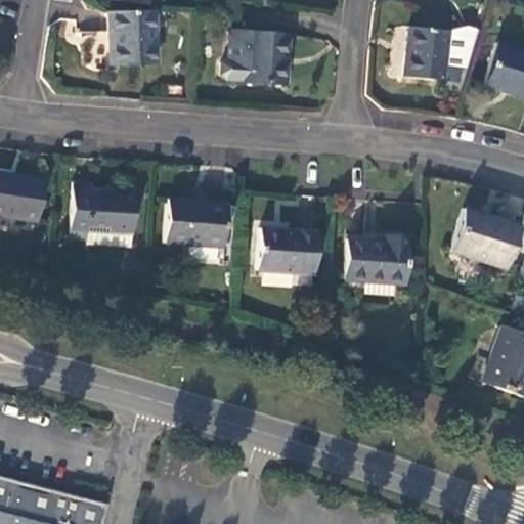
[(154,64),(151,11),(104,13),(106,67),(154,64)]
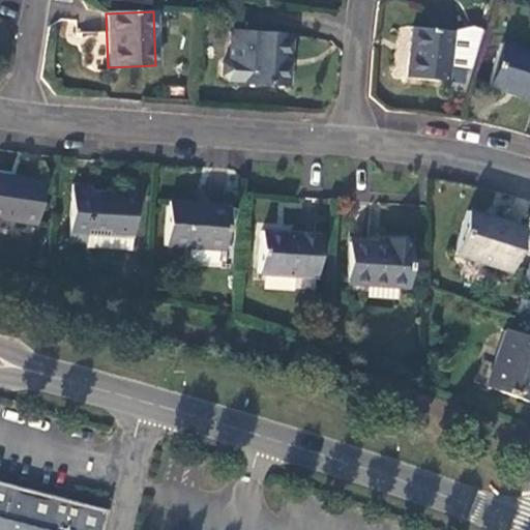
[(431,30),(430,80),(445,81),(446,66),(468,68),(480,29),(472,27),(450,32),(431,30)]
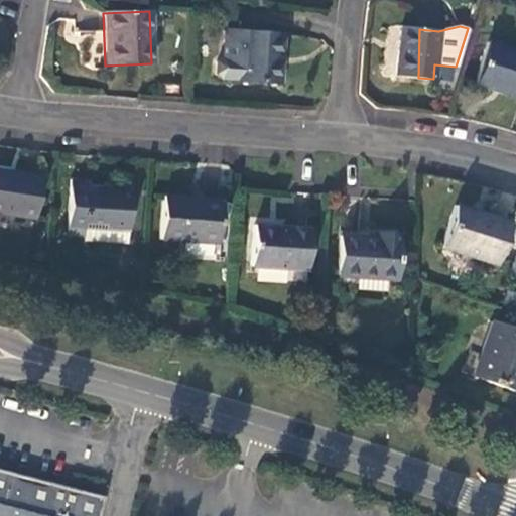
[(395,76),(418,78),(419,29),(400,27),(395,76)]
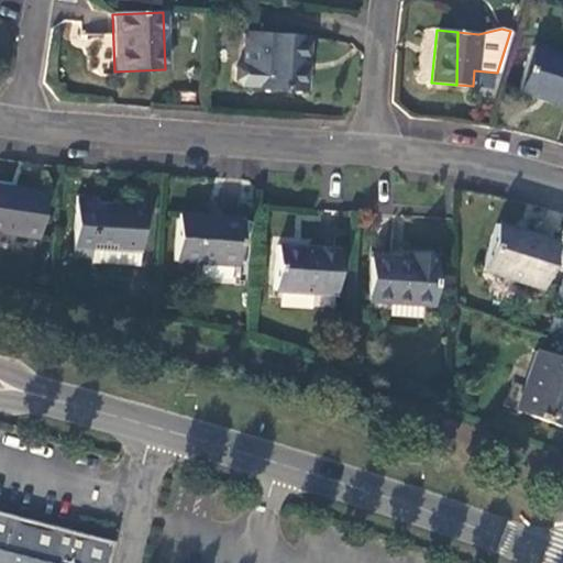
[(308,39),(263,35),(260,88),(304,90),(308,39)]
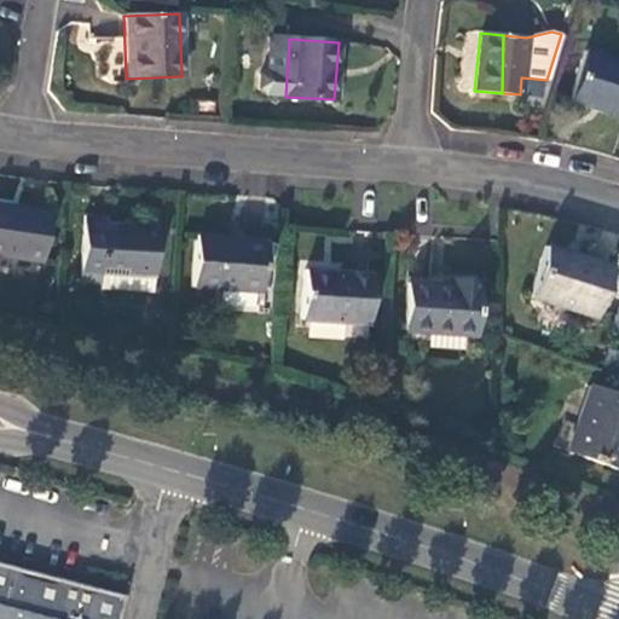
[(618,61),(585,51),(568,102),(618,116),(618,61)]
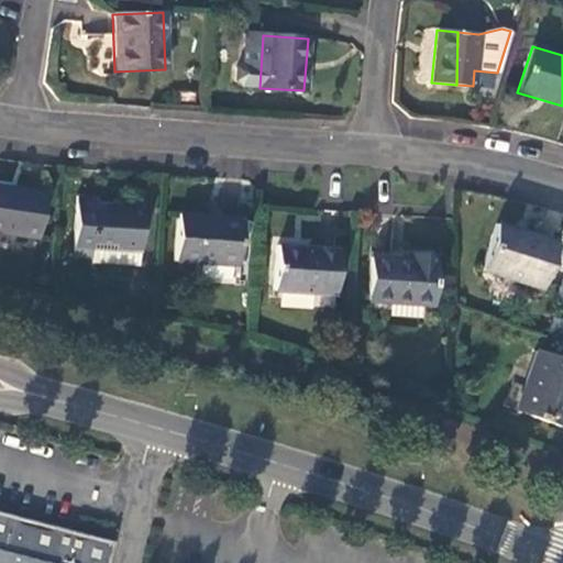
[(44,192),(0,186),(0,233),(36,239),(44,192)]
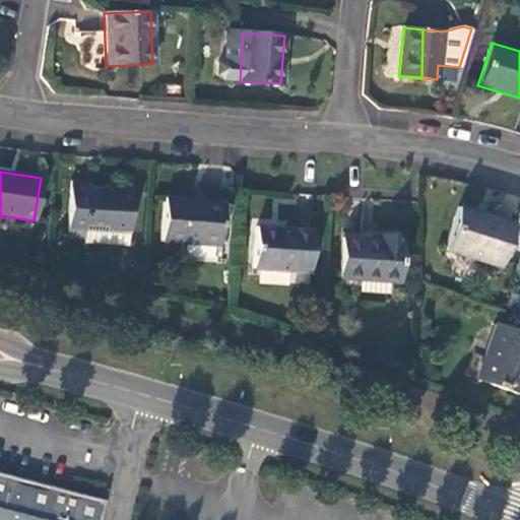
[(129,245),(132,191),(89,188),(88,183),(71,182),(68,237),(84,238),(84,244),(129,245)]
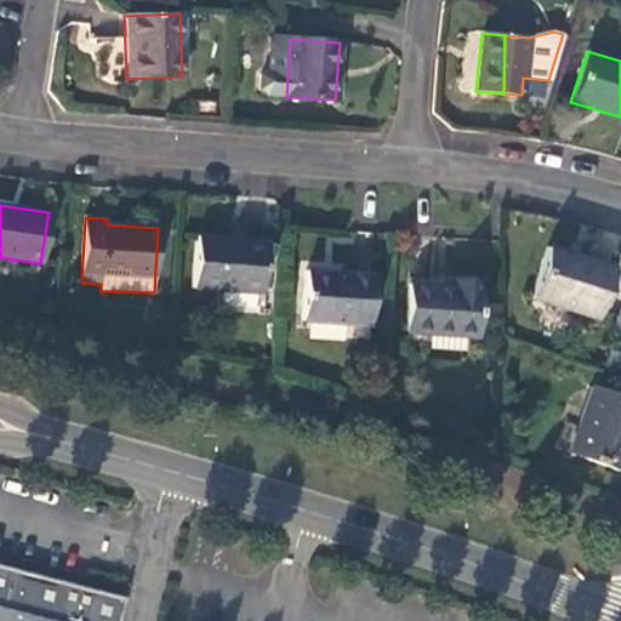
[(266,241),(195,235),(193,291),(261,294),(266,241)]
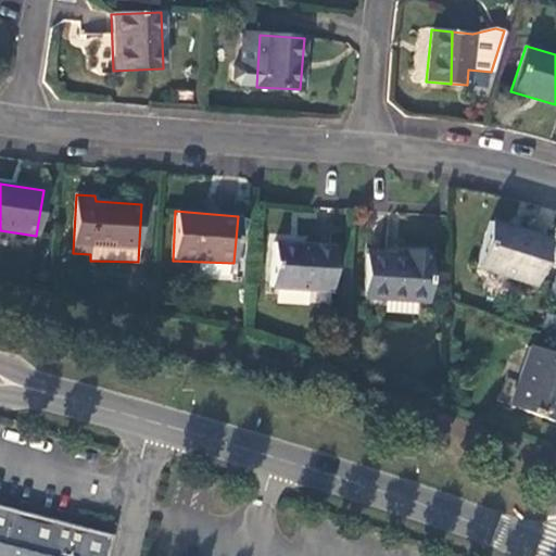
[(550,240),(490,222),(476,267),(534,287),(550,240)]
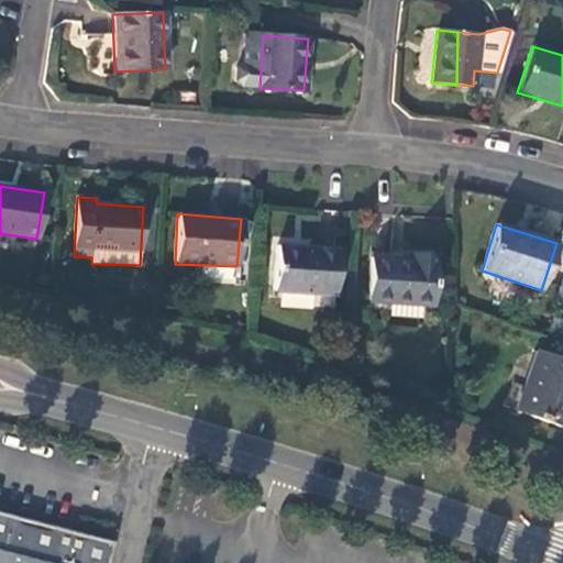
[(338,250),(276,245),(274,291),(334,295),(338,250)]
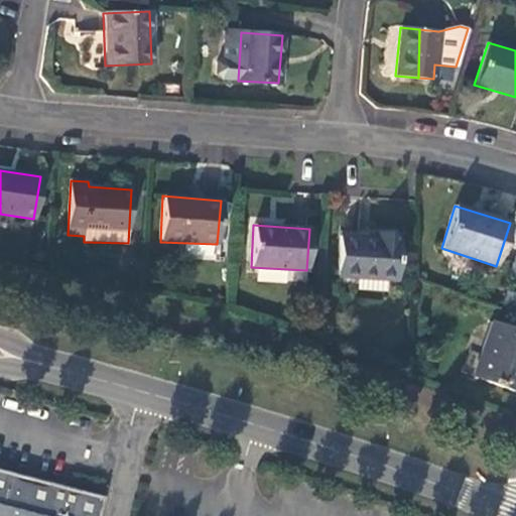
[(373,237),(340,236),(338,277),(395,281),(398,235),(373,234),(373,237)]
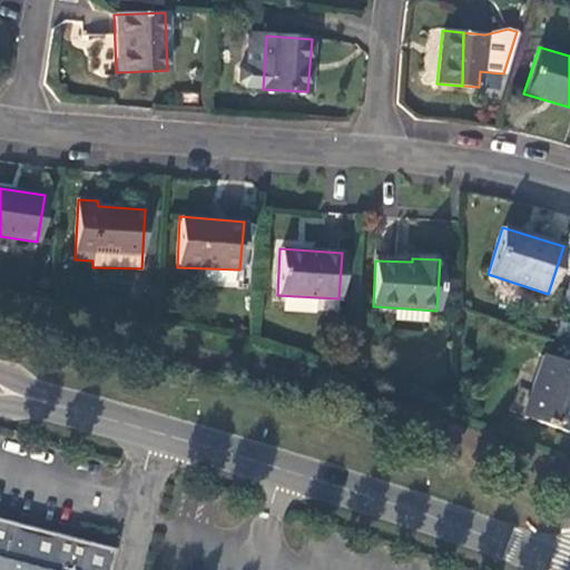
[(569,366),(543,356),(521,415),(569,433),(569,366)]
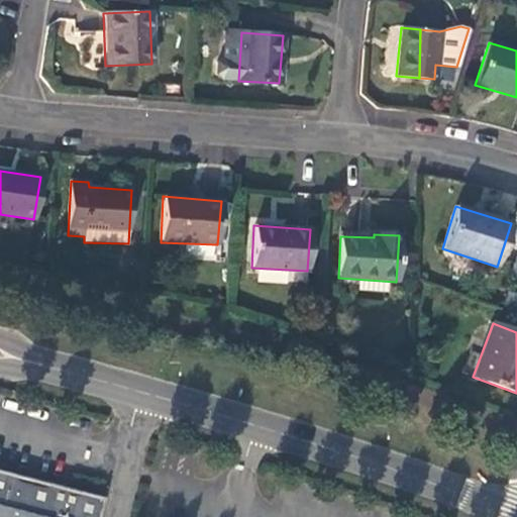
[(0,516),(98,516),(104,497),(0,470),(0,516)]
